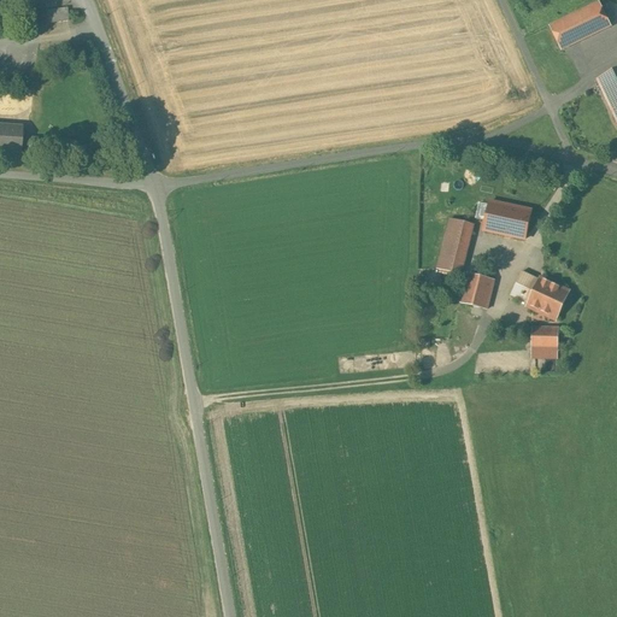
[(616,0),(601,0),(548,25),(560,50),(616,22),(616,0)]
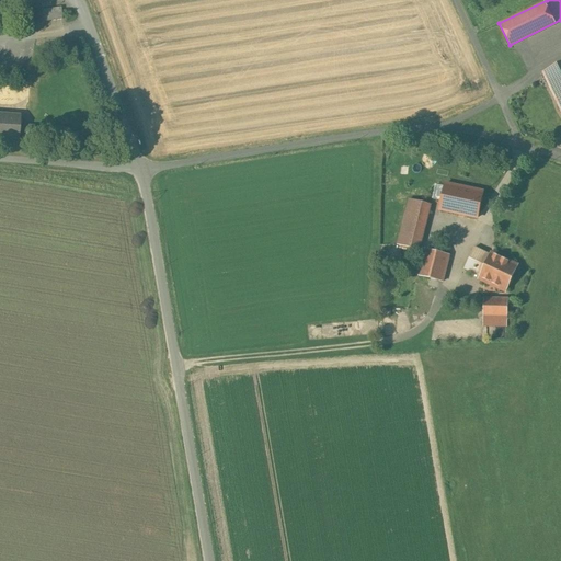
[(560,61),(542,71),(560,112),(560,61)]
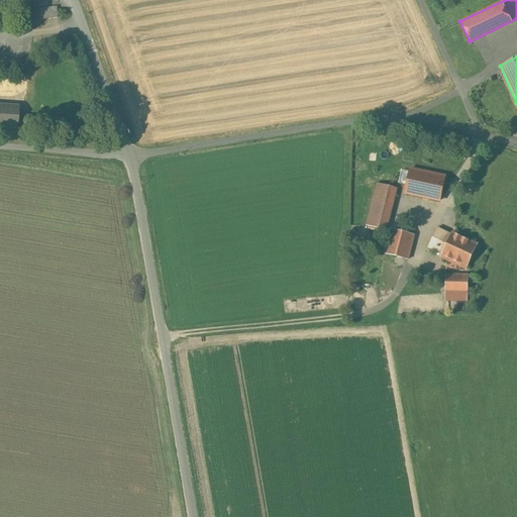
[(0,126),(16,128),(16,129),(17,129),(19,106),(18,106),(18,107),(0,105),(0,126)]
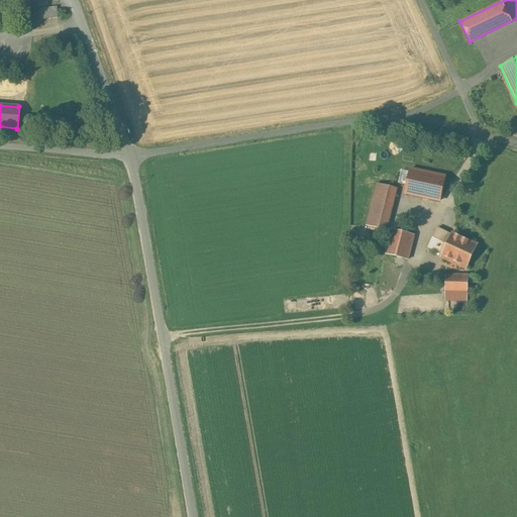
[(372,159),(380,160),(382,147),(374,146),(372,159)]
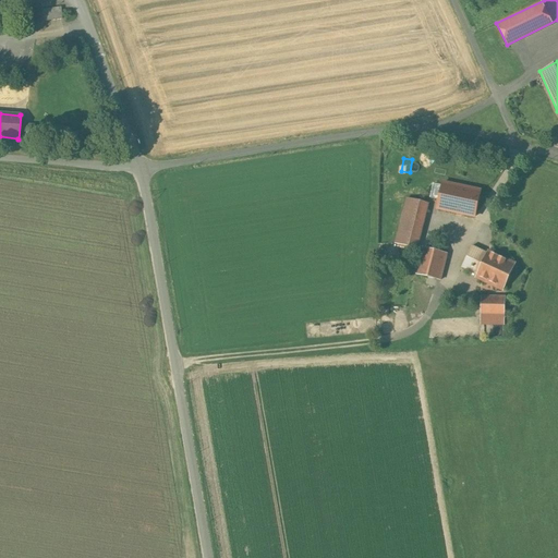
[(440,197),(438,208),(474,217),(481,183),(445,176),(440,197)]
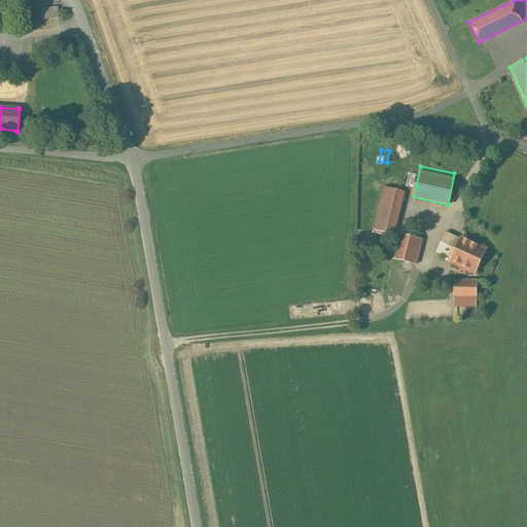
[(408,196),(414,197),(416,186),(410,185),(408,196)]
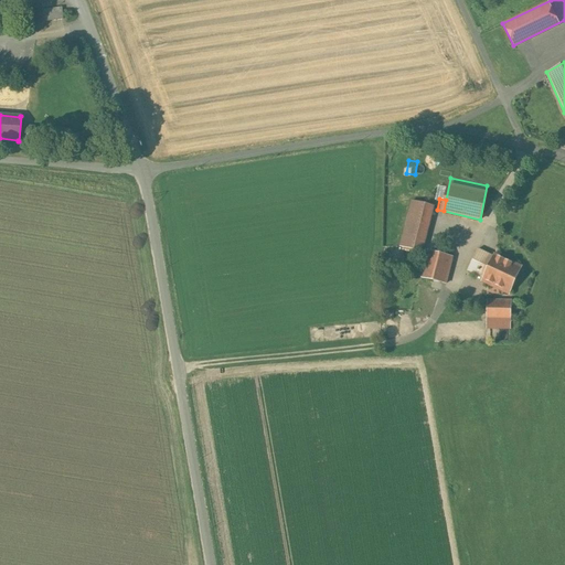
[(434,205),(413,200),(401,246),(422,252),(434,205)]
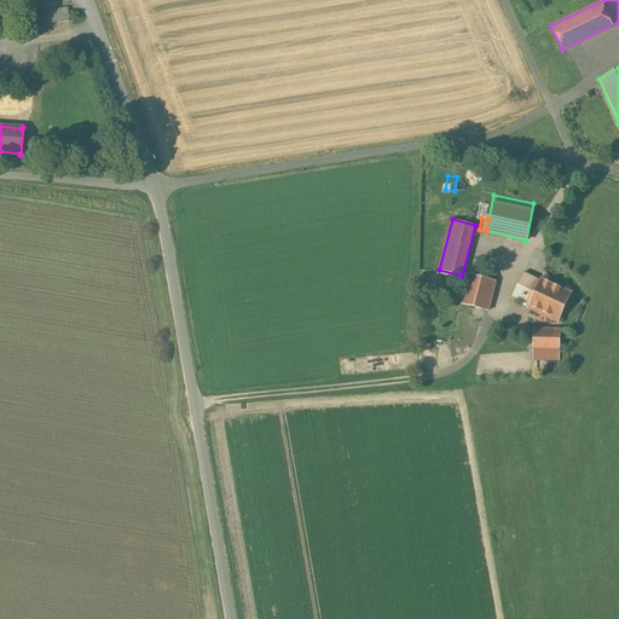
[(472,262),(469,275),(478,277),(481,265),(472,262)]
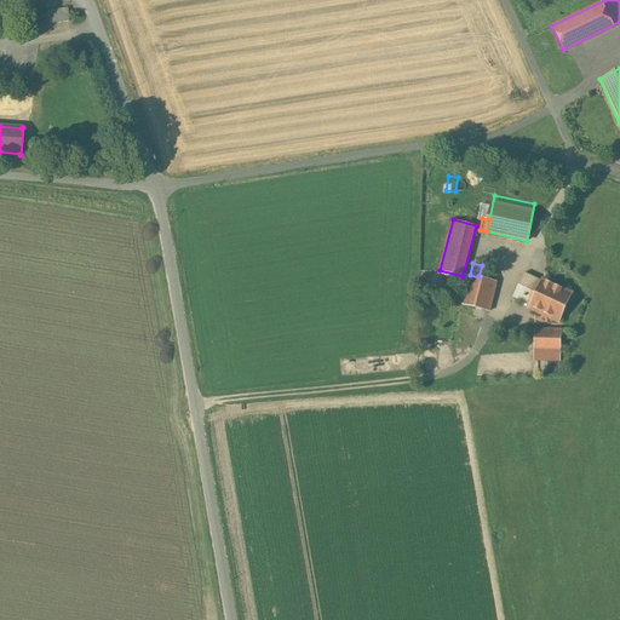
[(530,306),(541,281),(524,273),(512,297),(530,306)]
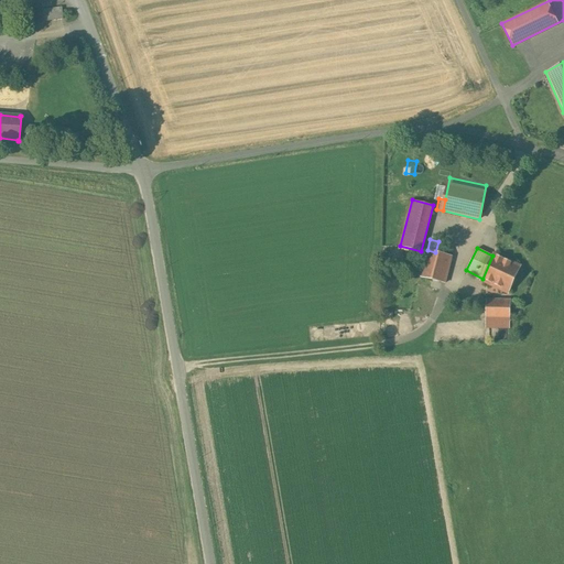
[(435,252),(427,250),(421,277),(445,283),(452,257),(435,252)]
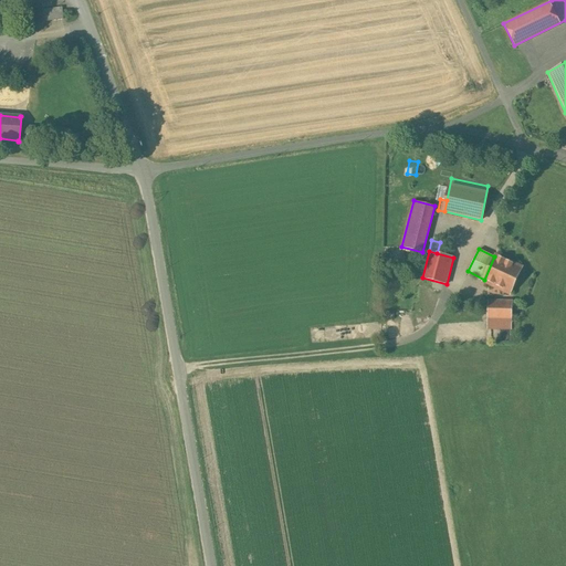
[(522,268),(495,255),(494,257),(484,280),(483,281),(510,294),(522,268)]
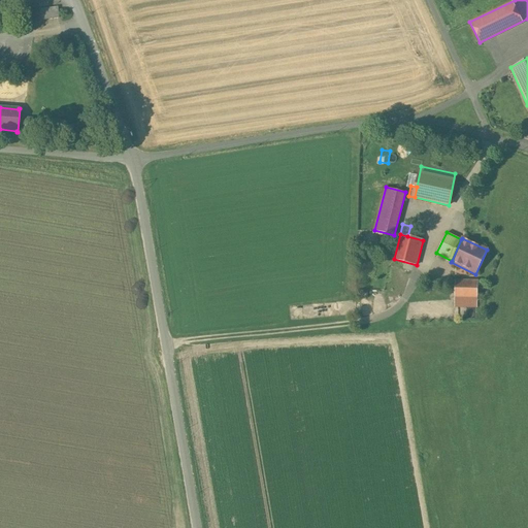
[(477,282),(456,281),(454,307),(476,307),(477,282)]
